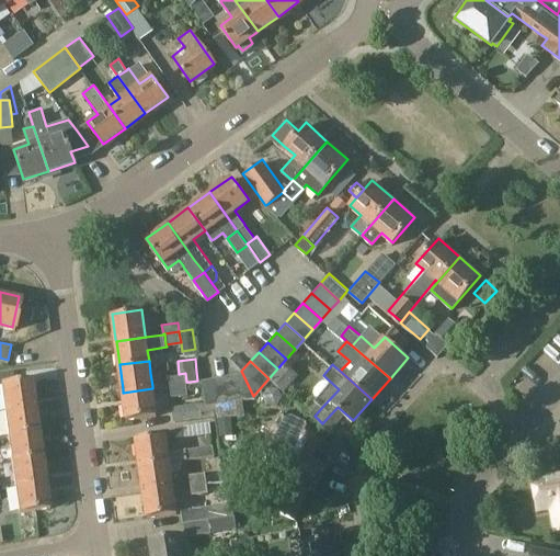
[(278,370),(271,378),(278,385),(284,390),(295,377),(282,365),(278,370)]
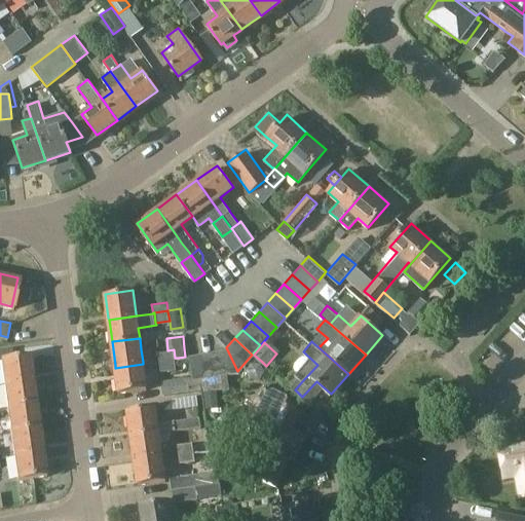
[(226,347),(214,349),(218,374),(221,373),(237,371),(226,347)]
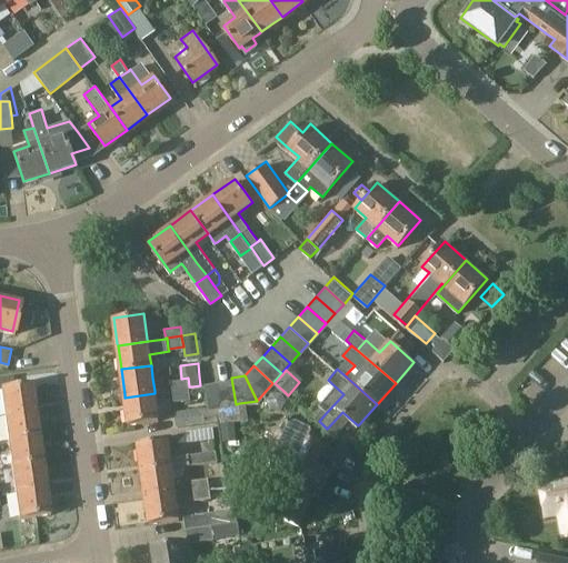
[(189,386),(188,378),(171,380),(172,391),(189,389),(189,386)]
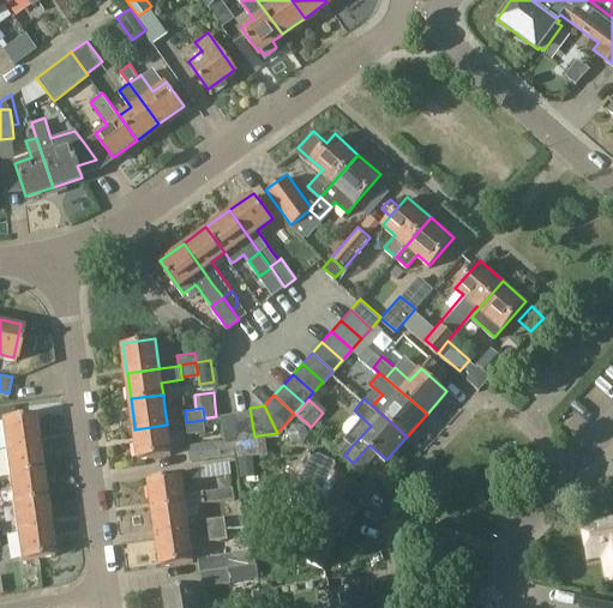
[(254,437),(250,408),(235,410),(240,439),(254,437)]
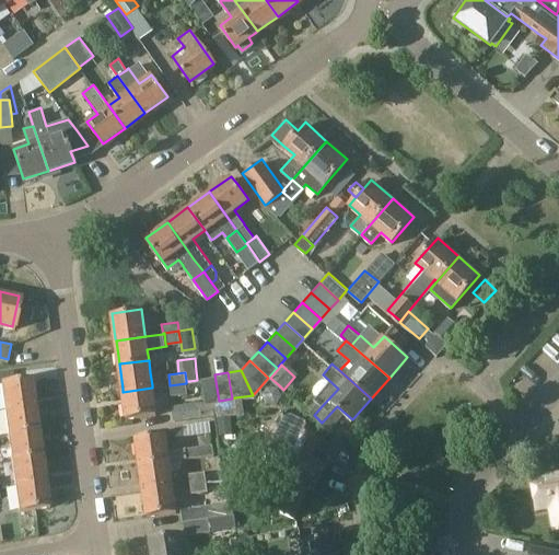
[(214,374),(201,378),(205,399),(206,403),(213,402),(219,401),(214,374)]
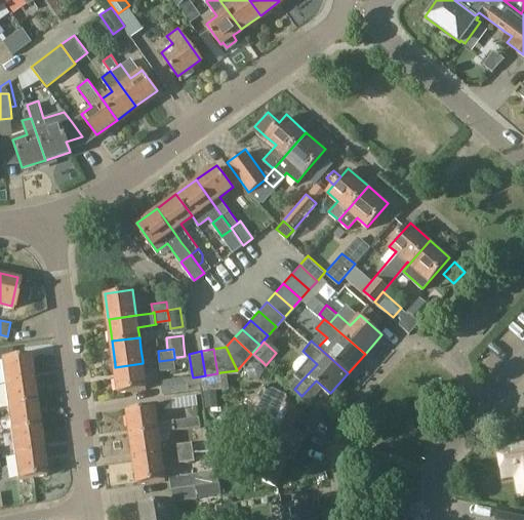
[(28,353),(0,357),(0,365),(3,382),(32,377),(28,353)]
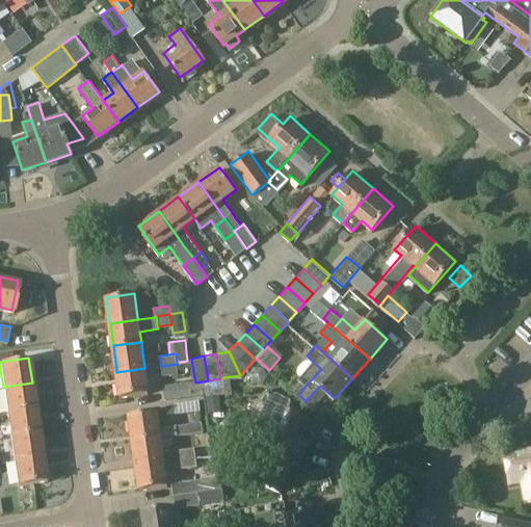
[(178,373),(177,364),(161,366),(162,374),(178,373)]
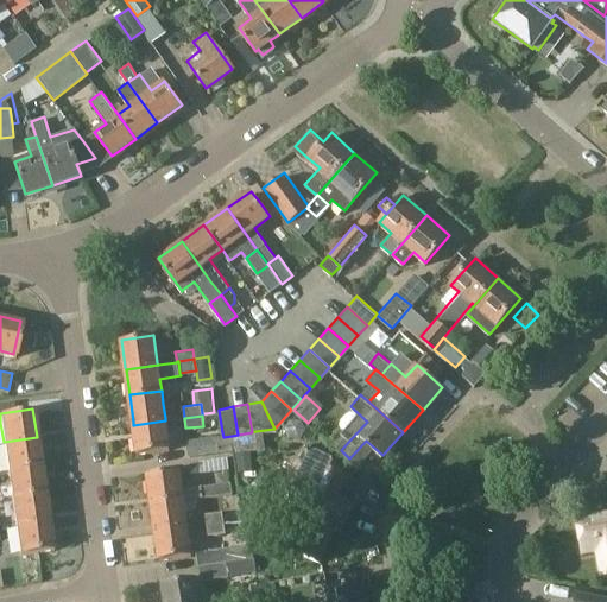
[(165,420),(133,425),(138,452),(170,448),(165,420)]
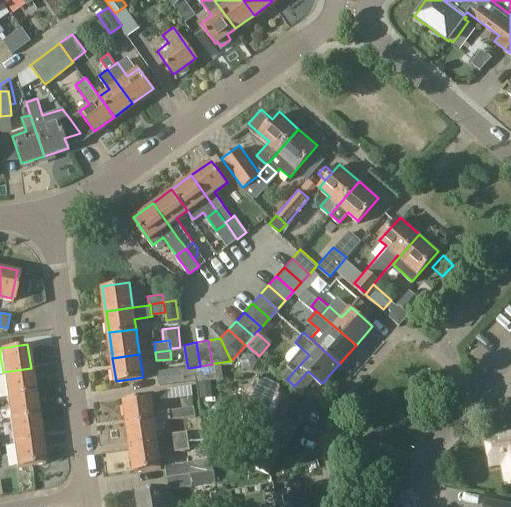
[(200,366),(195,367),(196,376),(216,373),(215,363),(212,364),(200,366)]
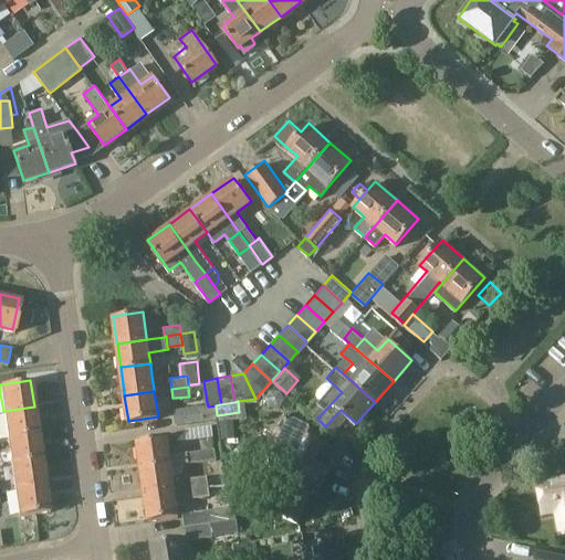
[(208,407),(207,402),(173,408),(175,422),(217,415),(216,405),(208,407)]
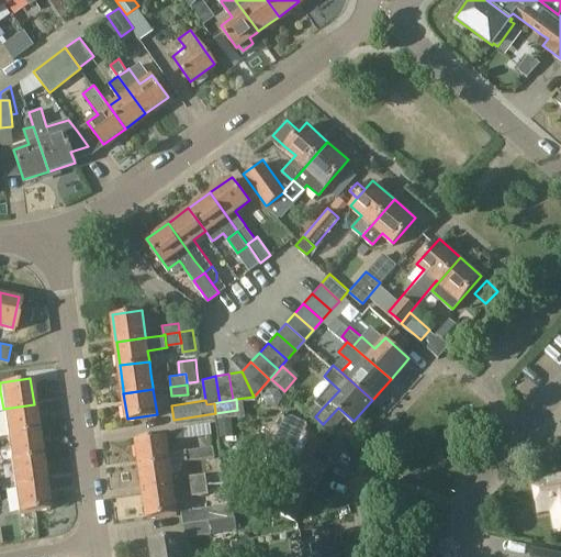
[(314,401),(307,409),(315,416),(323,408),(315,400),(314,401)]
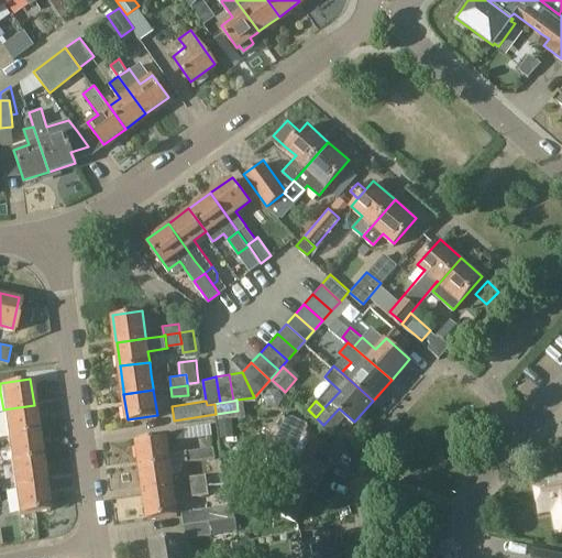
[(34,405),(3,409),(7,436),(39,430),(34,405)]
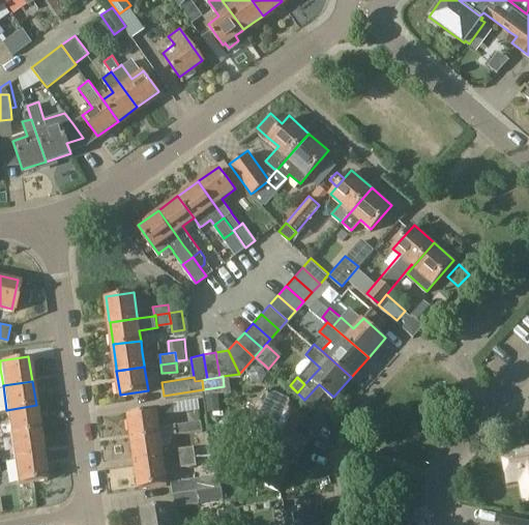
[(266,396),(254,423),(268,429),(271,430),(262,450),(271,455),(262,476),(260,480),(278,489),(281,485),(291,463),(295,465),(307,436),(296,431),(304,413),(285,405),(289,396),(270,387),(266,396)]
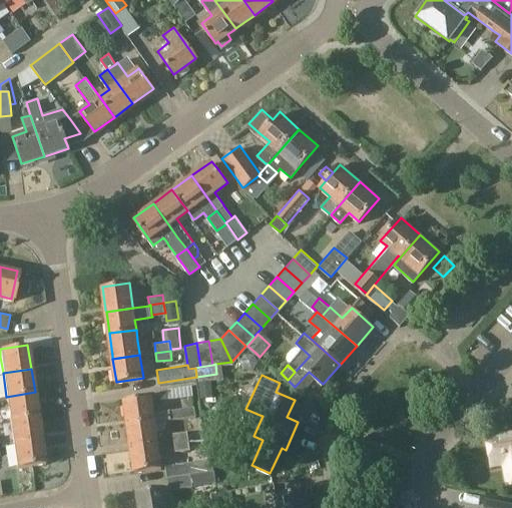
[(38,415),(35,392),(6,397),(10,420),(38,415)]
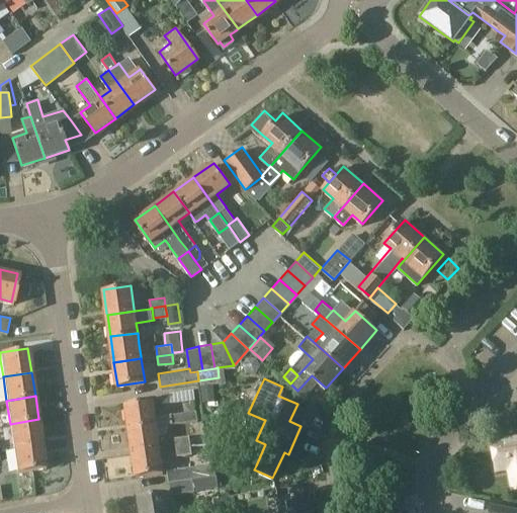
[(154,400),(125,404),(127,421),(128,429),(158,425),(158,424),(157,424),(156,417),(156,415),(154,400)]
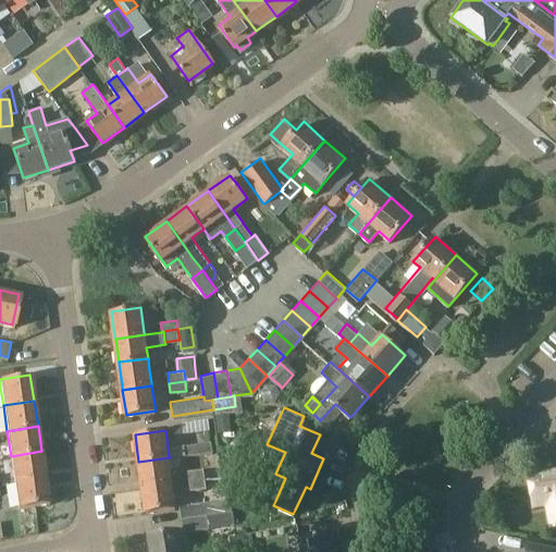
[(213,451),(212,441),(185,444),(186,454),(213,451)]
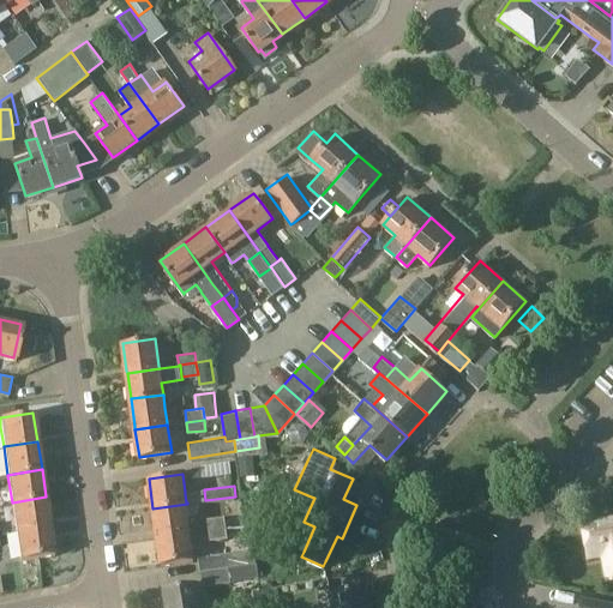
[(46,497),(12,503),(16,530),(50,525),(46,497)]
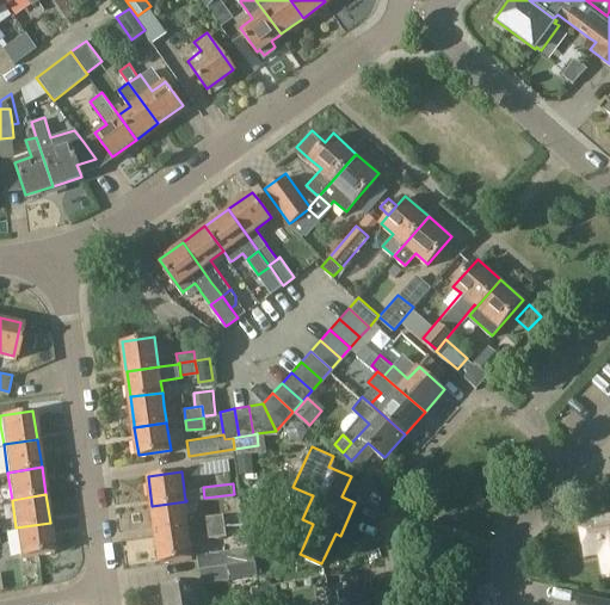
[(186,501),(152,506),(154,522),(155,533),(190,529),(188,517),(186,501)]
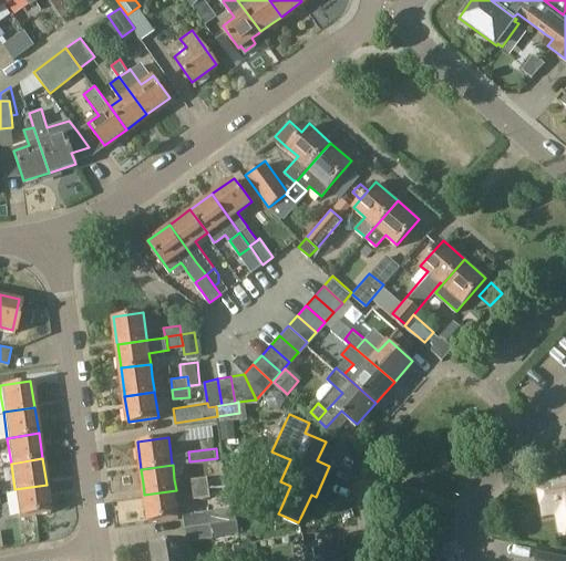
[(228,471),(207,475),(209,485),(230,482),(228,471)]
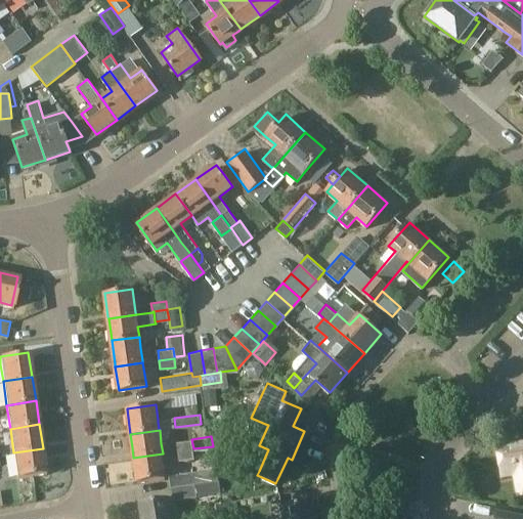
[(522,438),(494,444),(498,475),(513,473),(518,501),(522,499),(522,438)]
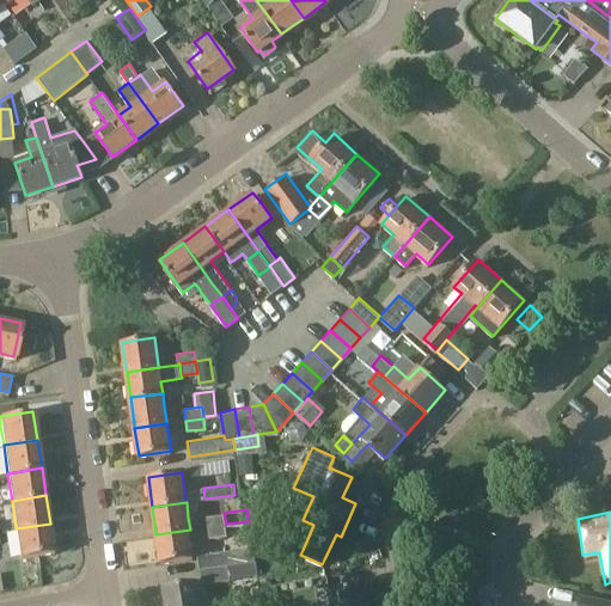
[(226,524),(224,513),(207,515),(208,526),(226,524)]
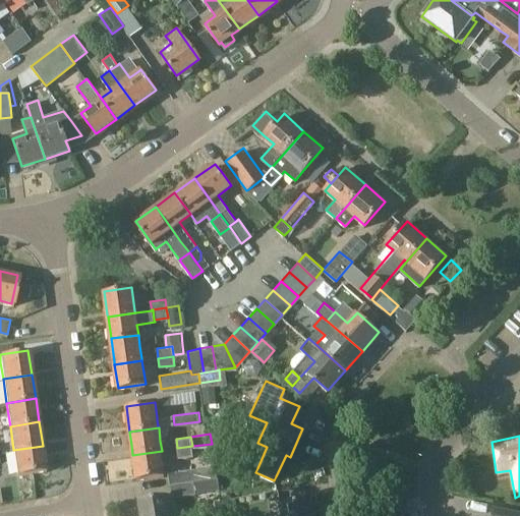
[(46,469),(43,446),(13,450),(17,474),(46,469)]
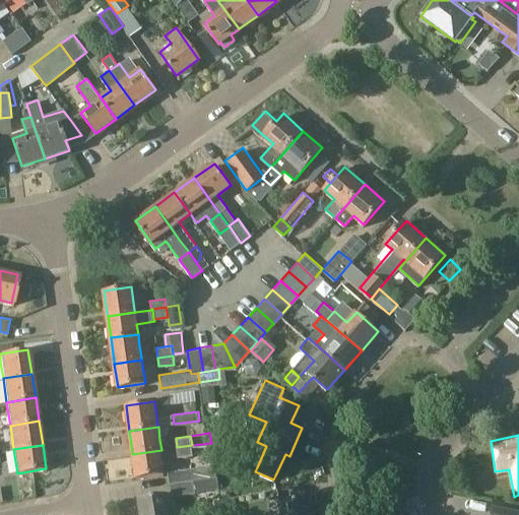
[(192,445),(177,447),(178,457),(193,455),(192,445)]
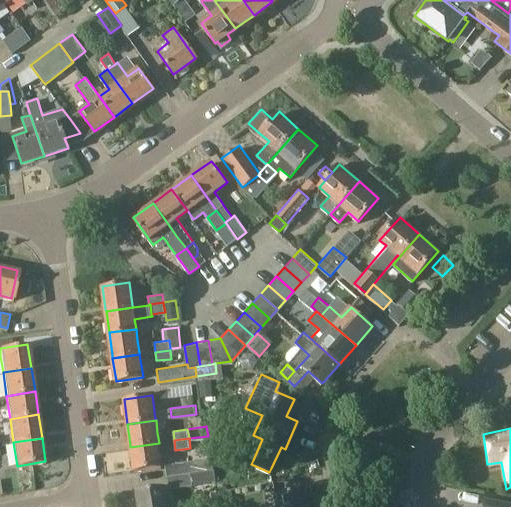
[(159,443),(130,447),(134,471),(162,467),(159,443)]
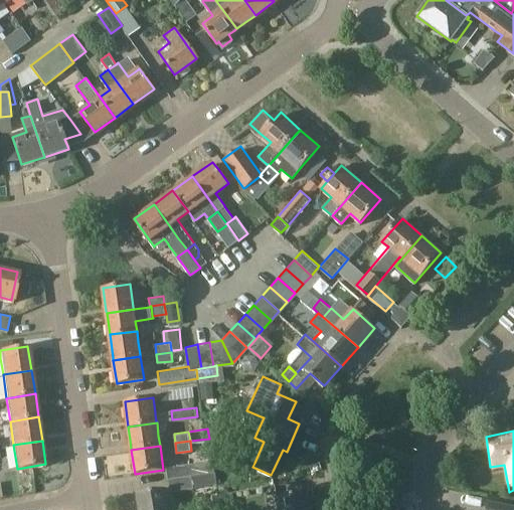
[(214,459),(190,463),(191,475),(216,471),(214,459)]
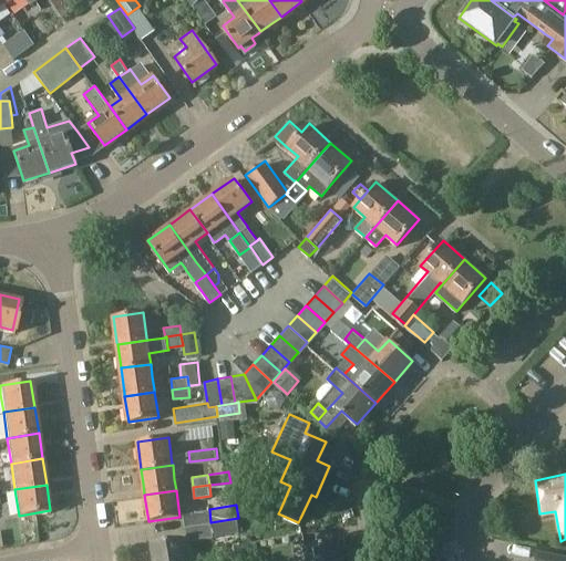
[(209,509),(183,512),(185,526),(211,522),(209,509)]
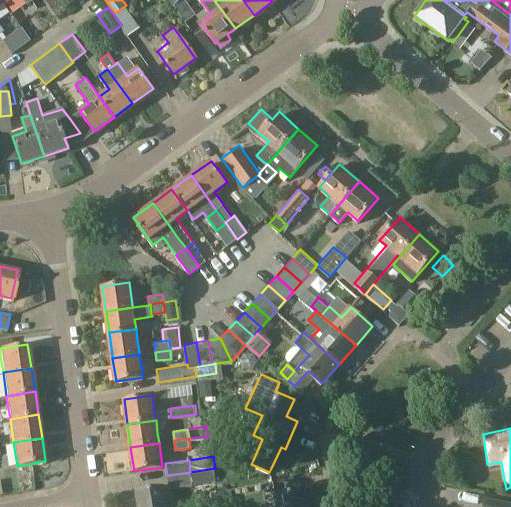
[(215,468),(190,472),(167,475),(169,488),(216,480),(215,468)]
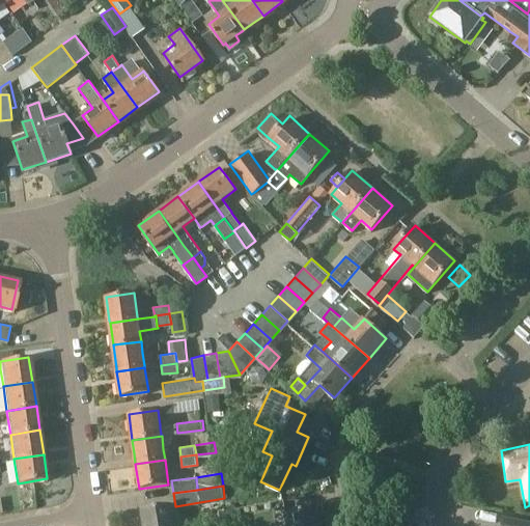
[(144,525),(175,525),(172,503),(142,508),(144,525)]
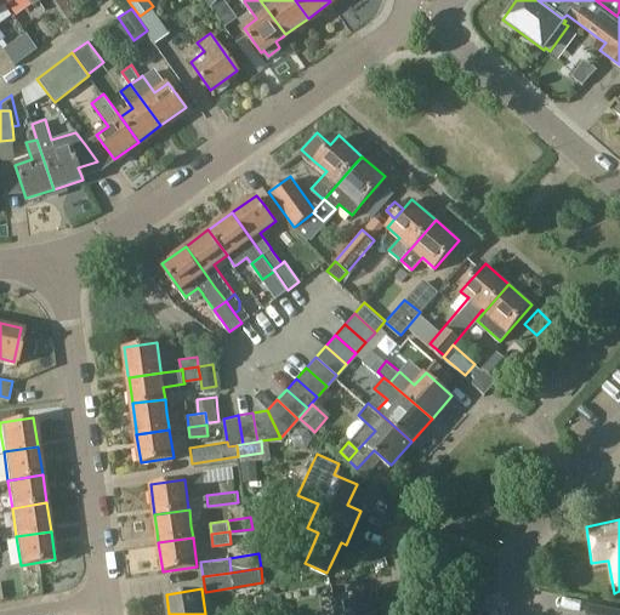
[(284,614),(282,592),(263,596),(266,614),(284,614)]
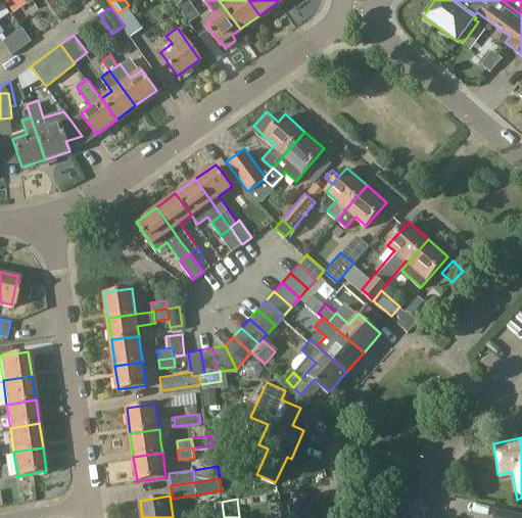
[(284,517),(315,517),(312,500),(282,506),(284,517)]
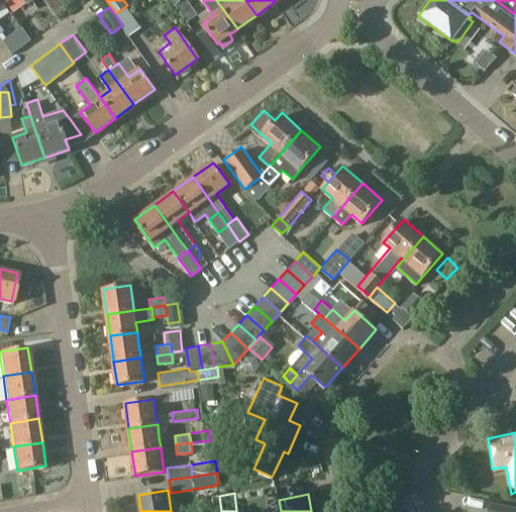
[(488,510),(499,511),(515,511),(515,502),(491,497),(488,510)]
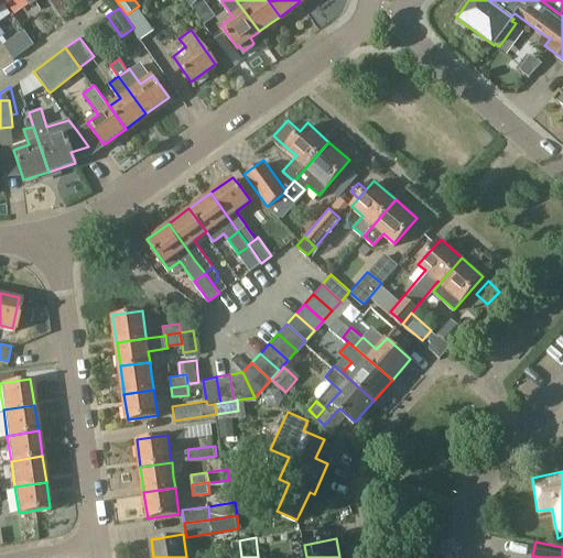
[(236,555),(234,545),(217,547),(219,557),(236,555)]
